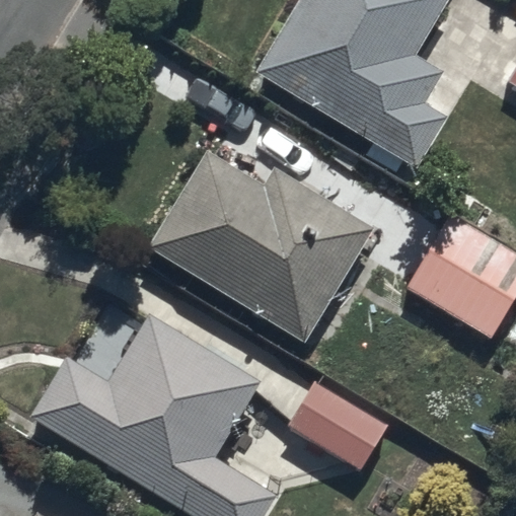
[(448,0),(299,0),(259,71),(422,166),(450,116),(427,102),(446,69),(419,53),(448,0)]
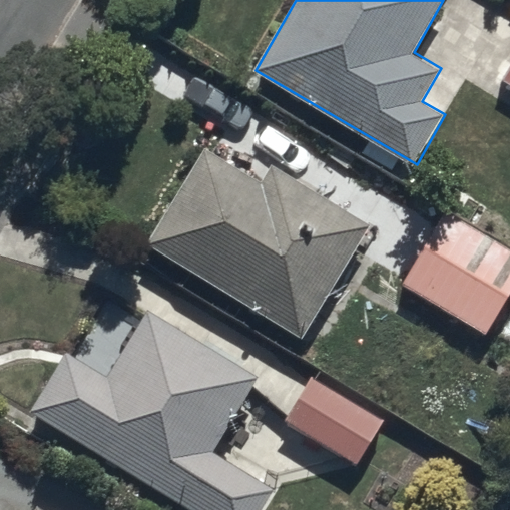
[(203,147),(144,243),(301,339),(368,228),(249,156),(241,170),(203,147)]
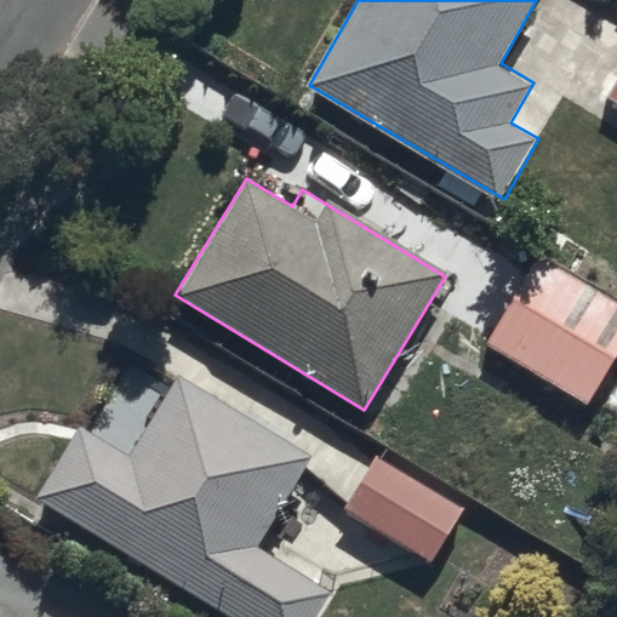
[(616,302),(541,253),(484,342),(590,410),(616,367),(616,302)]
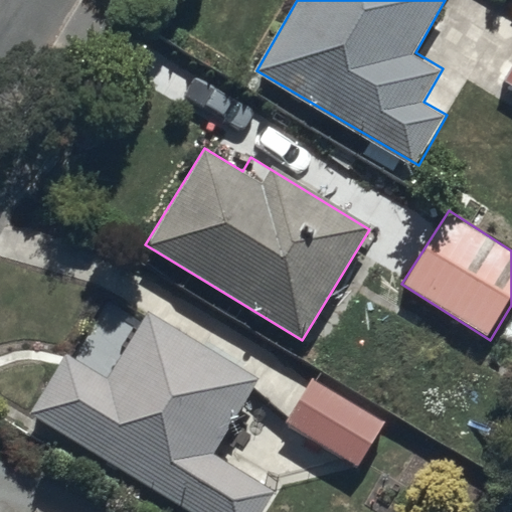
[(68,352),(30,414),(189,511),(266,511),(275,497),(214,461),(262,382),(151,315),(113,379),(68,352)]
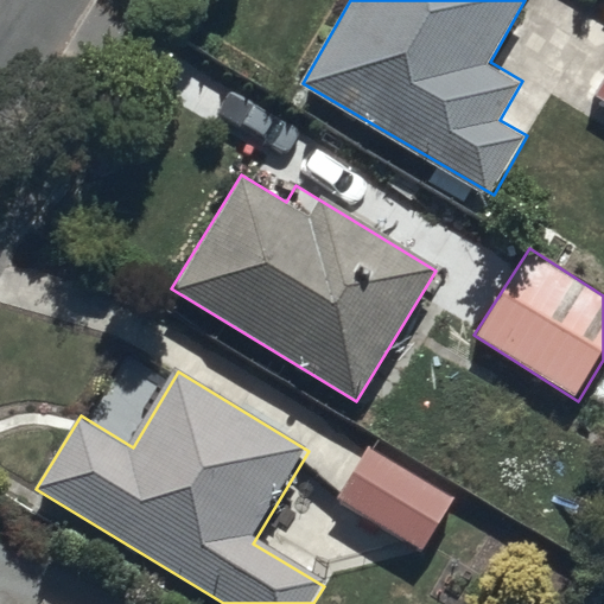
[(458,500),(366,446),(332,503),(425,557),(458,500)]
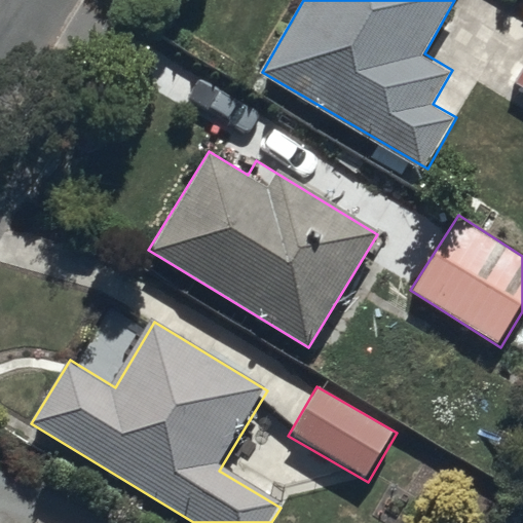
All buildings are outlined.
